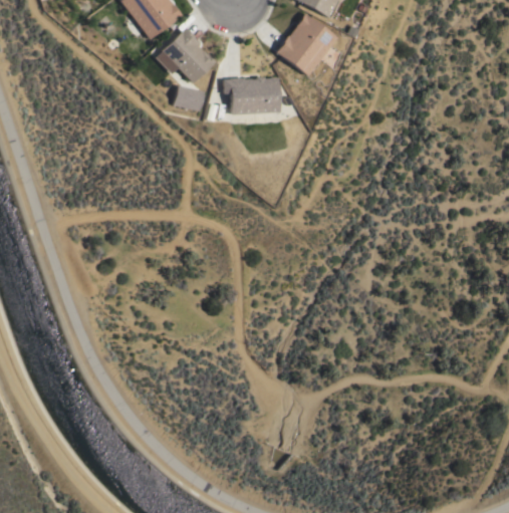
[(121,0),(169,0),(172,3),(172,2),(176,7),(182,15),(151,39),(121,0)]
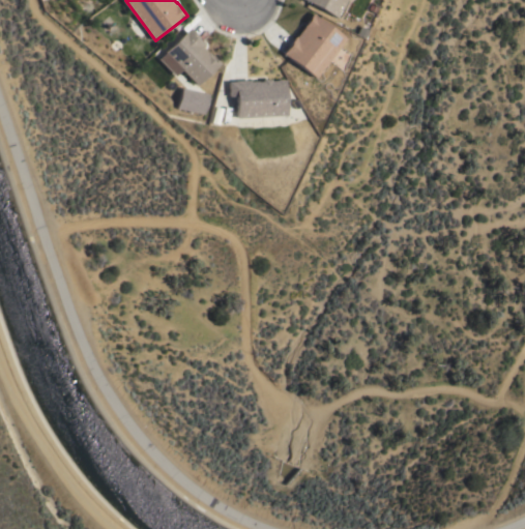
[(349,0),(340,18),(308,0),(349,0)]
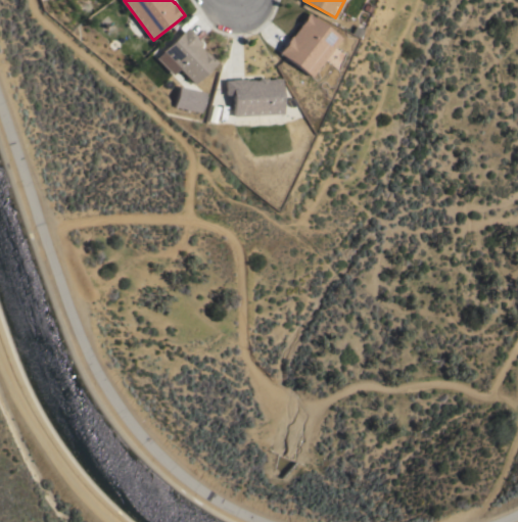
[(313,77),(281,53),(285,48),(285,47),(293,36),(294,37),(302,27),(301,27),(304,21),(311,13),(342,38),(313,77)]
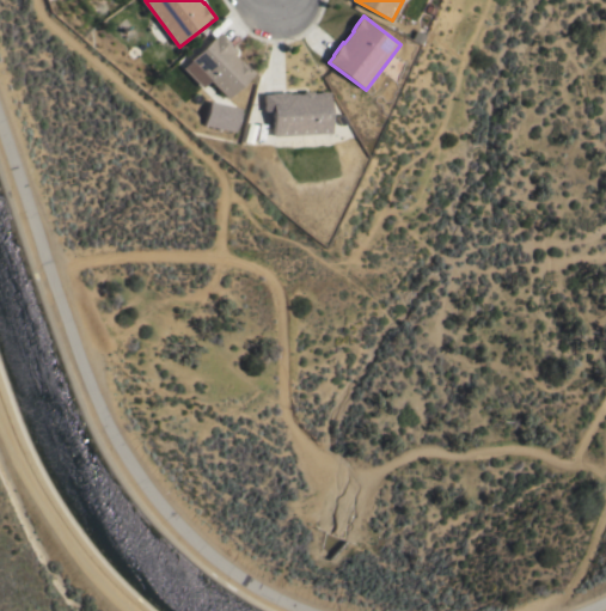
[(193,60),(221,32),(232,43),(232,44),(238,50),(236,54),(243,61),(243,60),(249,66),(257,73),(231,98),(193,60)]
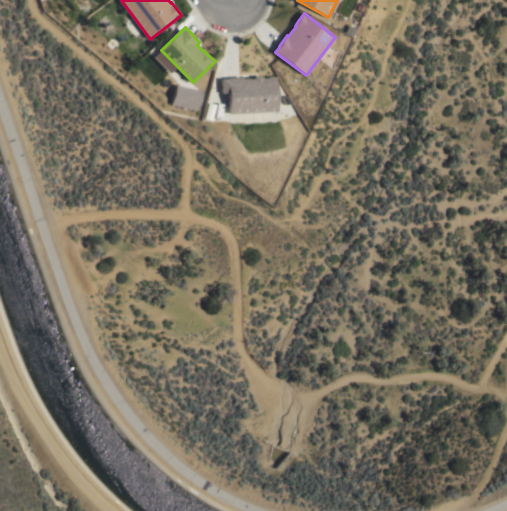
[(232,114),(230,93),(224,93),(223,79),(229,79),(229,78),(244,77),(244,79),(251,78),(251,79),(256,79),(256,77),(264,76),(264,78),(269,78),(269,77),(277,77),(279,111),(232,114)]
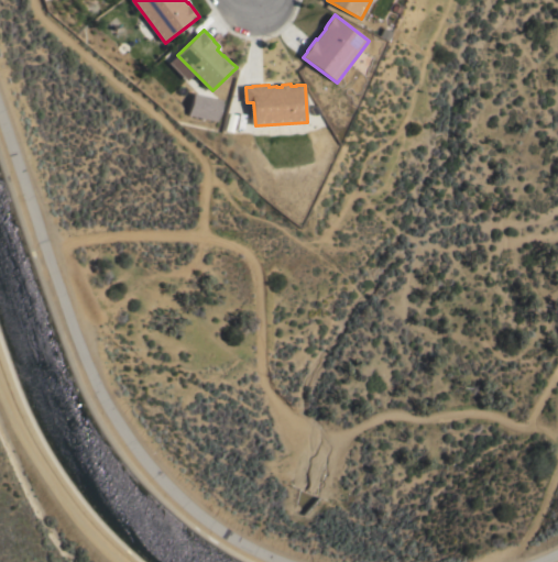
[(192,117),(220,121),(223,99),(195,96),(192,117)]
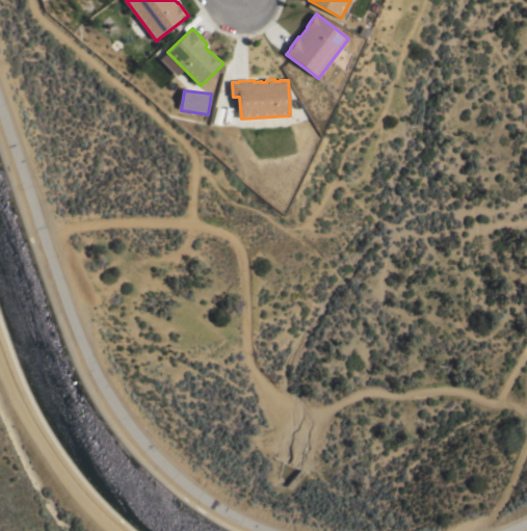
All buildings are outlined.
